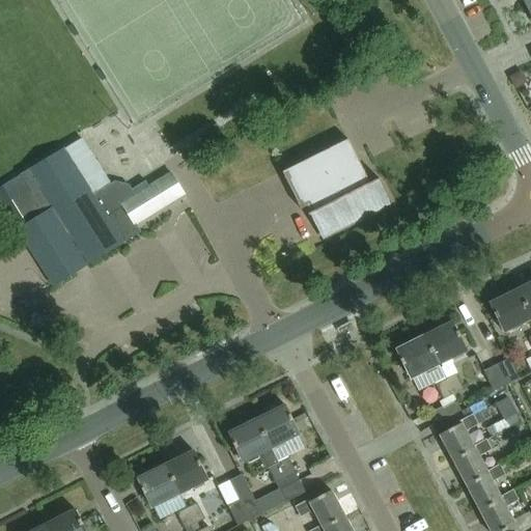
[(530,0),(520,0),(530,20),(530,0)]
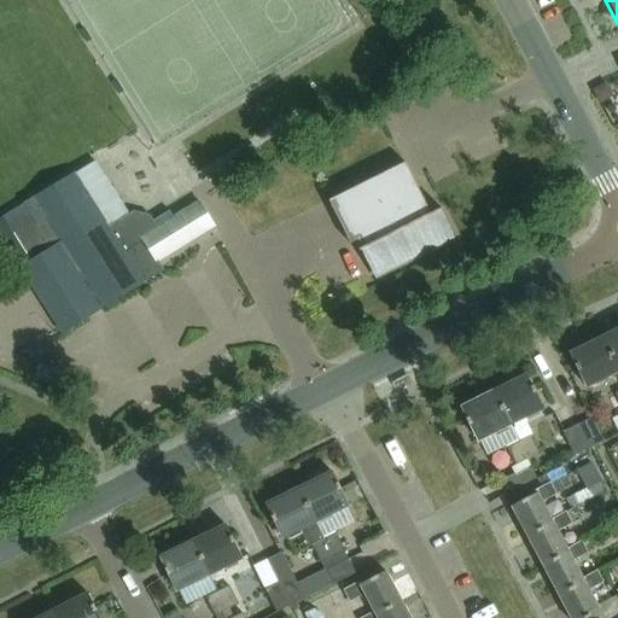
[(426,215),(401,164),(325,202),(347,245),(359,239),(362,248),(355,251),(355,254),(359,251),(372,279),(449,240),(435,213),(438,211),(437,209),(426,215)]
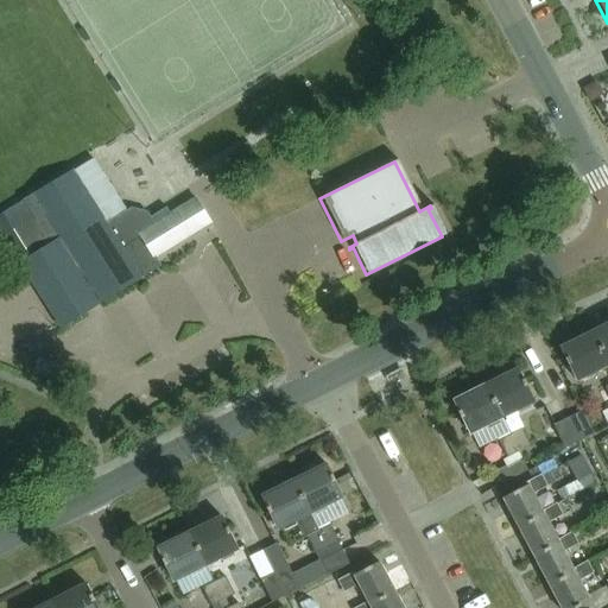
[(46,216),(102,304),(143,278),(163,266),(157,258),(214,223),(196,196),(170,213),(168,208),(152,217),(149,211),(132,208),(108,222),(74,169),(24,200),(2,213),(14,230),(35,217),(37,222),(46,216)]
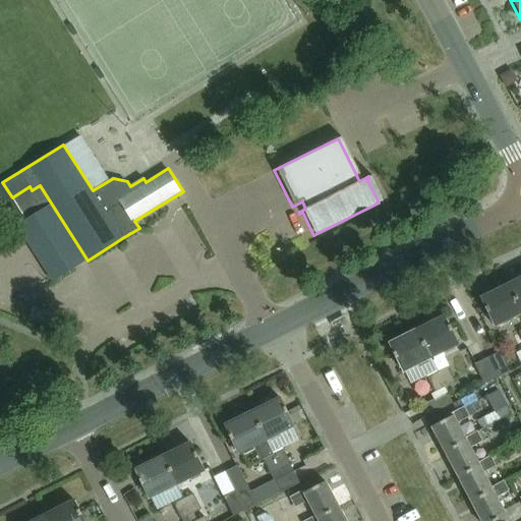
[(52,282),(88,261),(40,185),(32,190),(30,186),(12,197),(25,219),(16,225),(52,282)]
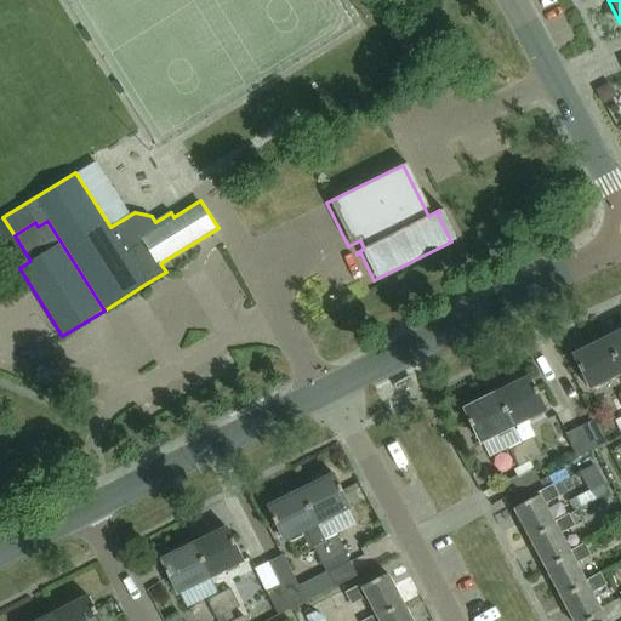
[(620,365),(620,329),(607,336),(620,365)]
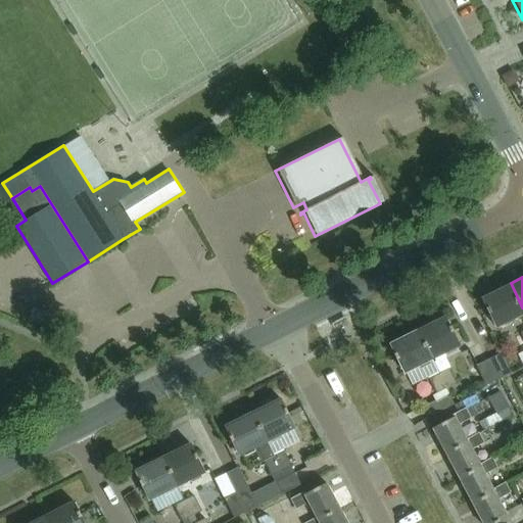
[(497,325),(522,312),(522,307),(511,283),(482,297),(488,311),(490,311),(497,325)]
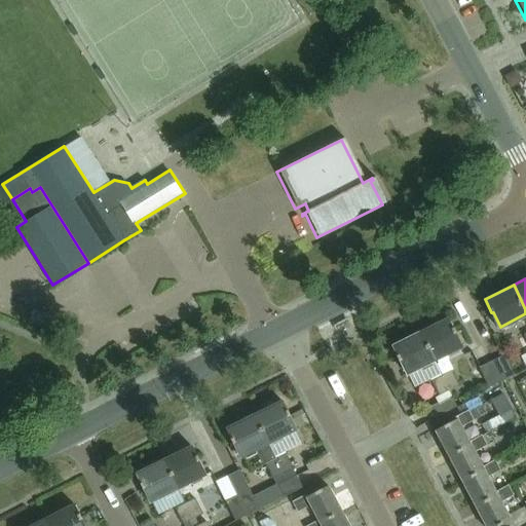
[(435,360),(462,346),(454,331),(455,331),(449,317),(421,332),(435,360)]
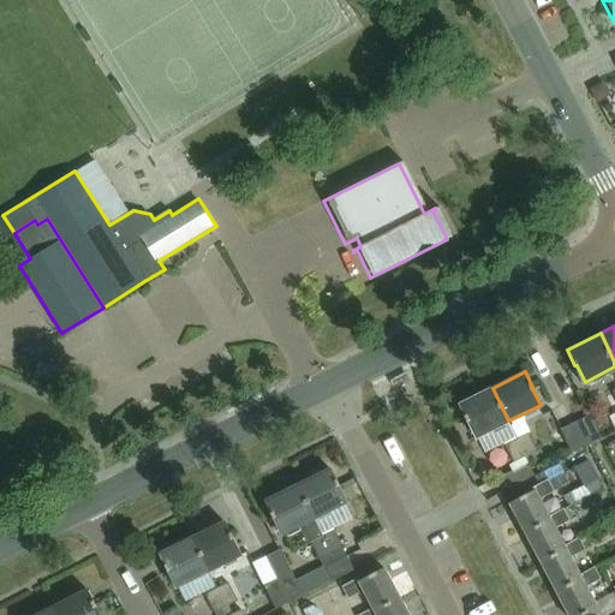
[(477,437),(508,421),(493,388),(459,405),(467,421),(469,421),(477,437)]
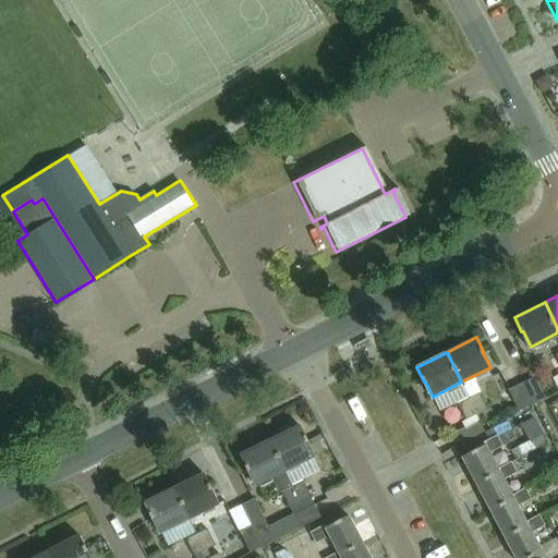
[(533,377),(523,383),(533,404),(545,399),(535,377),(533,377)]
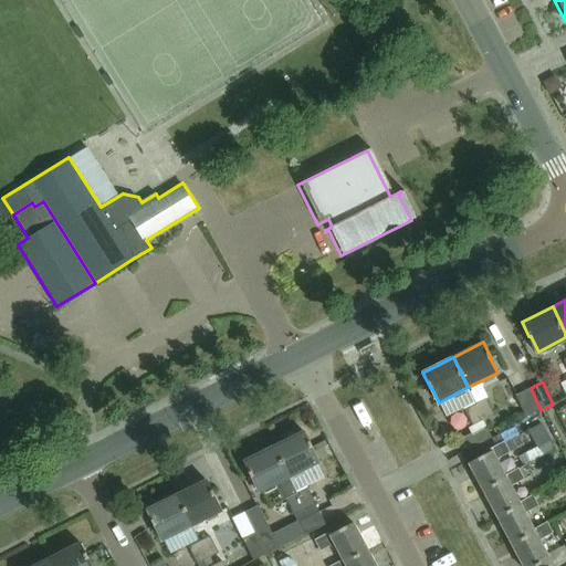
[(531,388),(516,396),(527,418),(541,410),(531,388)]
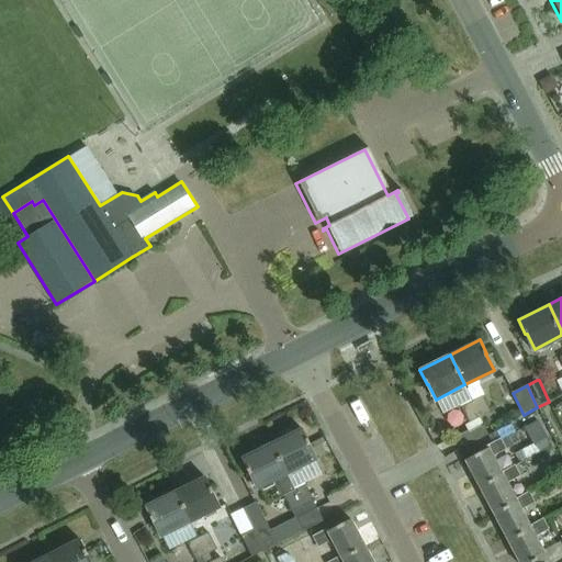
[(472,400),(481,416),(492,411),(483,394),(472,400)]
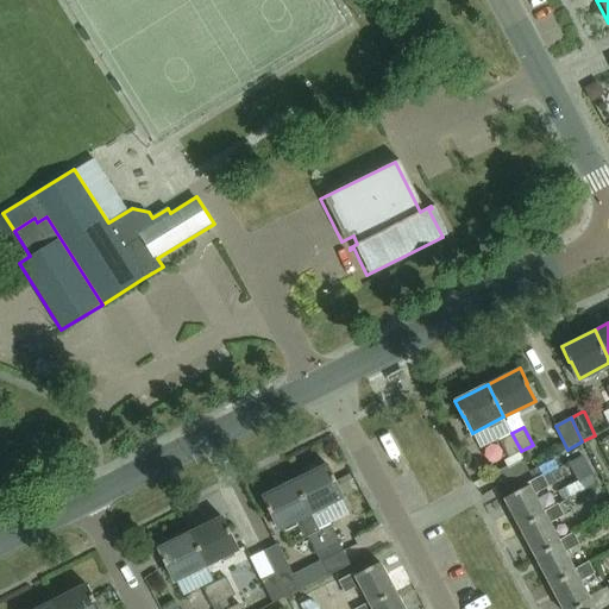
[(520,452),(521,451),(512,433),(501,439),(509,457),(520,452)]
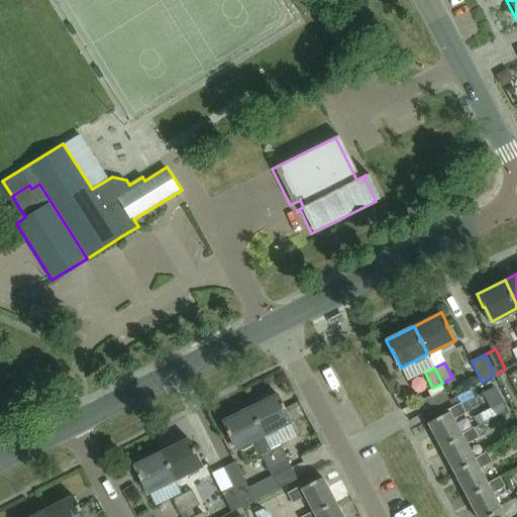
[(500,383),(487,390),(499,411),(511,405),(500,383)]
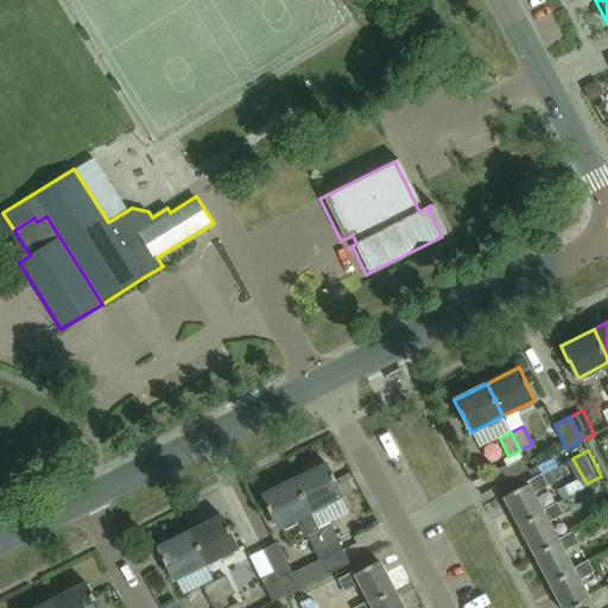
[(502,483),(529,469),(519,451),(508,456),(504,460),(506,466),(494,470),(502,483)]
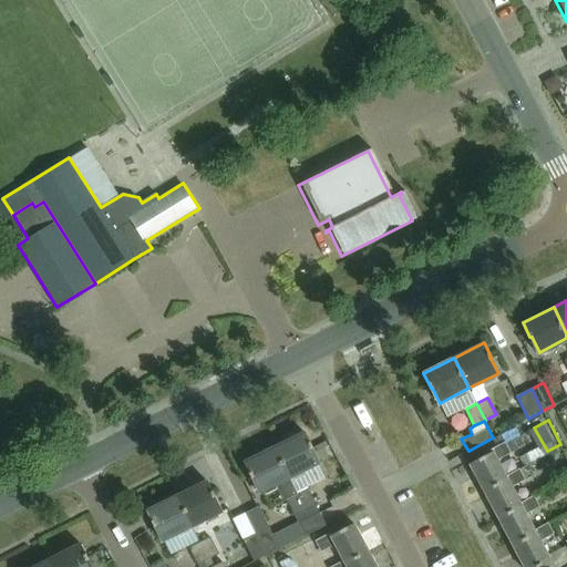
[(274,449),(290,478),(319,464),(311,449),(312,447),(305,432),(274,449)]
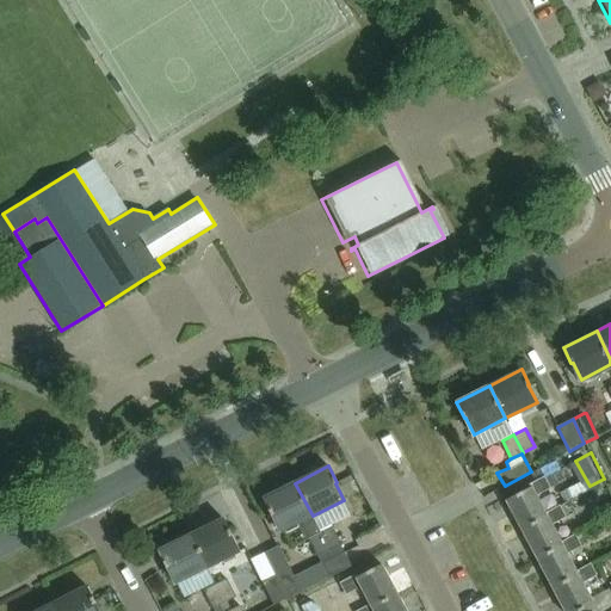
[(532,486),(507,499),(523,529),(548,516),(547,513),(537,495),(551,487),(545,476),(531,483),(532,486)]
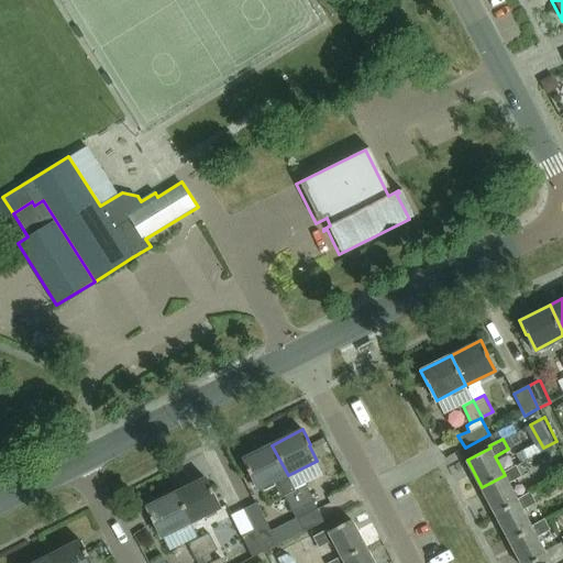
[(288,475),(272,445),(242,460),(250,475),(251,474),(260,489),(273,483),(279,496),(284,494),(297,520),(308,515),(300,498),(296,490),(288,475)]
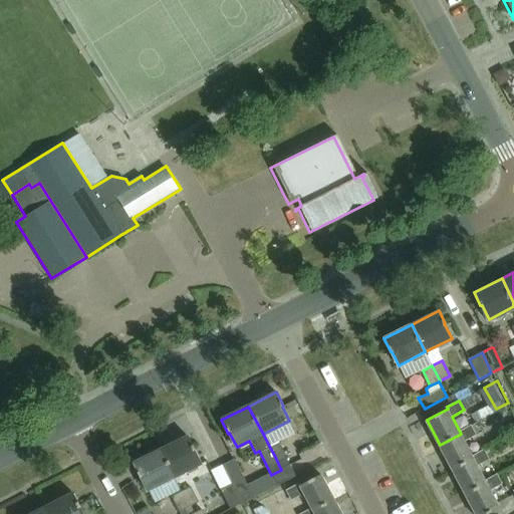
[(465,441),(478,435),(473,425),(460,432),(461,434),(440,445),(453,469),(474,458),(473,456),(465,441)]
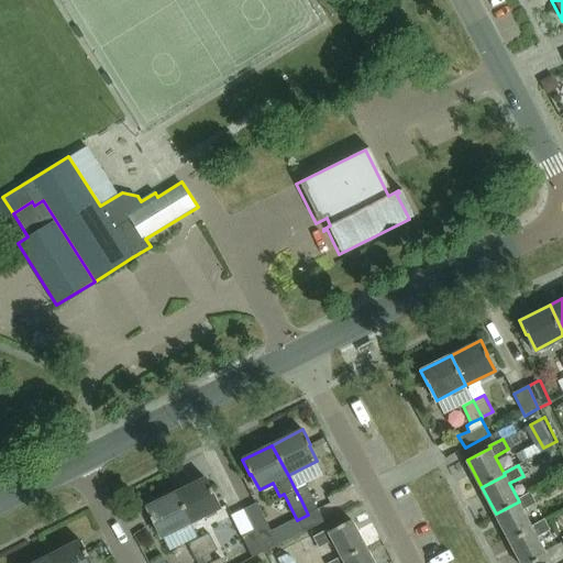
[(190,523),(219,509),(212,495),(213,494),(206,478),(175,493),(190,523)]
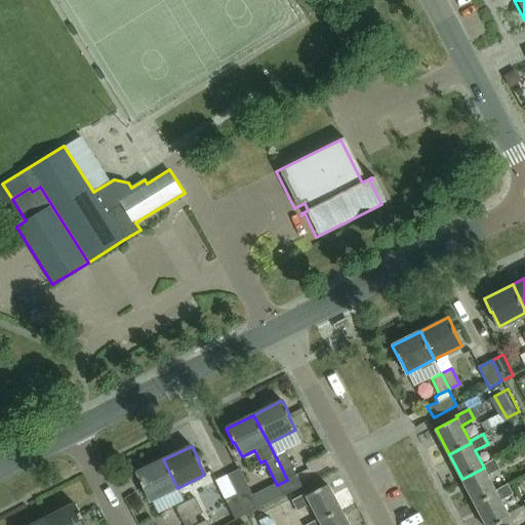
[(283,496),(301,487),(285,453),(276,457),(280,465),(287,480),(277,485),(283,496)]
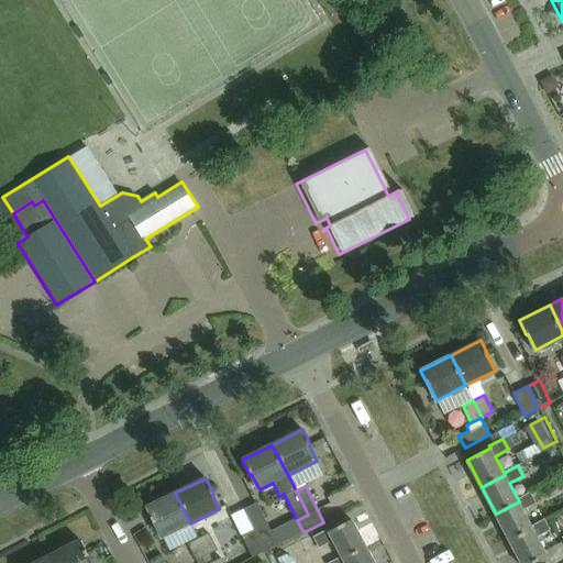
[(161,538),(190,523),(175,493),(145,508),(153,523),(154,522),(161,538)]
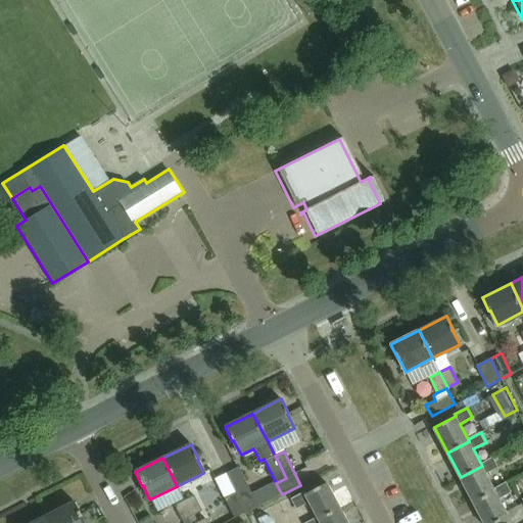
[(482,466),(461,477),(474,503),(495,491),(494,489),(486,473),(498,467),(493,458),(481,464),(482,466)]
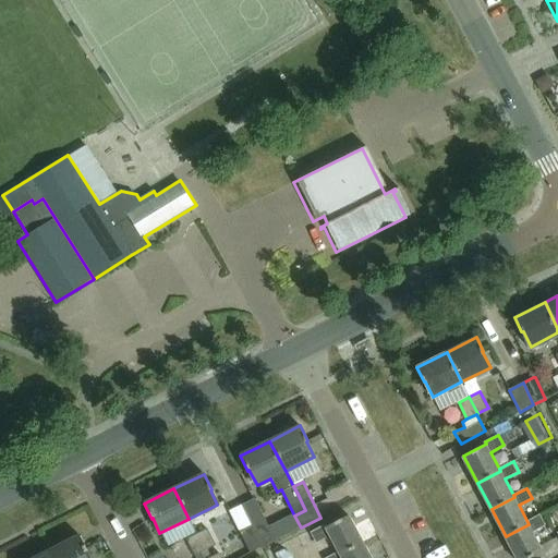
[(253,525),(264,547),(276,541),(255,498),(243,504),(253,525)]
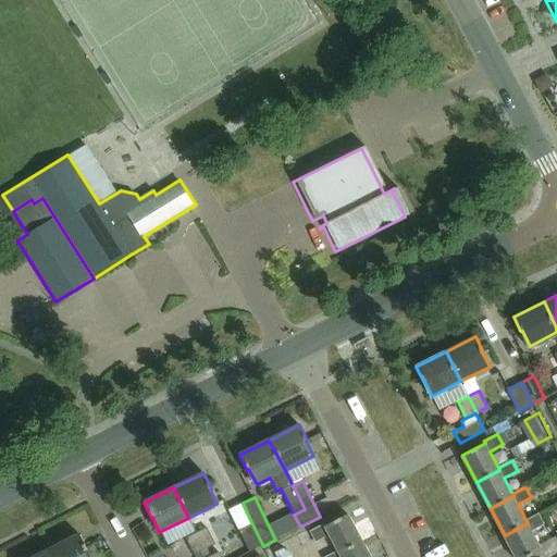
[(325,523),(312,531),(318,542),(331,534),(338,551),(339,553),(363,541),(349,514),(326,525),(325,523)]
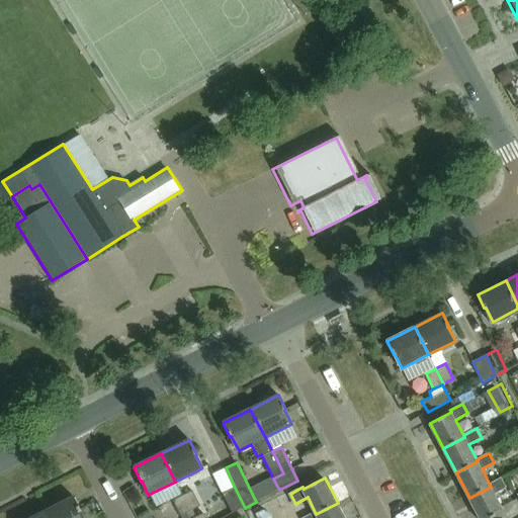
[(491,487),(469,498),(480,517),(492,517),(504,512),(495,494),(507,488),(502,478),(490,485),(491,487)]
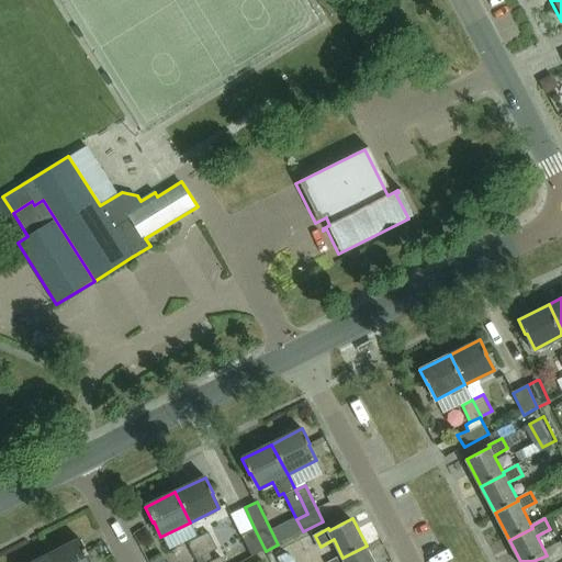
[(253,558),(266,551),(255,529),(242,536),(253,558)]
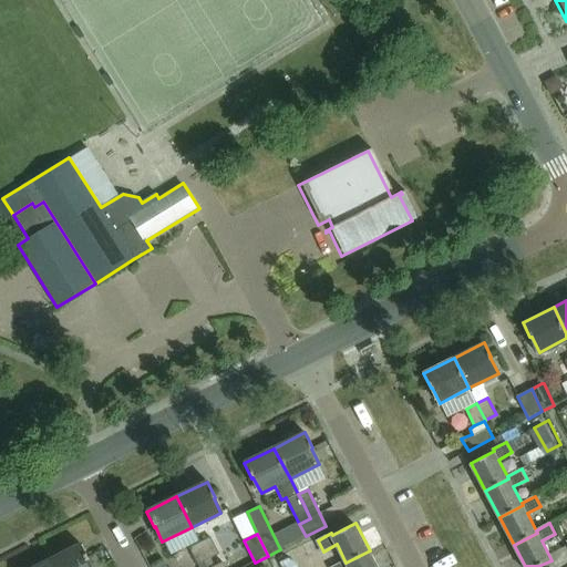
[(200,543),(208,559),(219,554),(212,537),(200,543)]
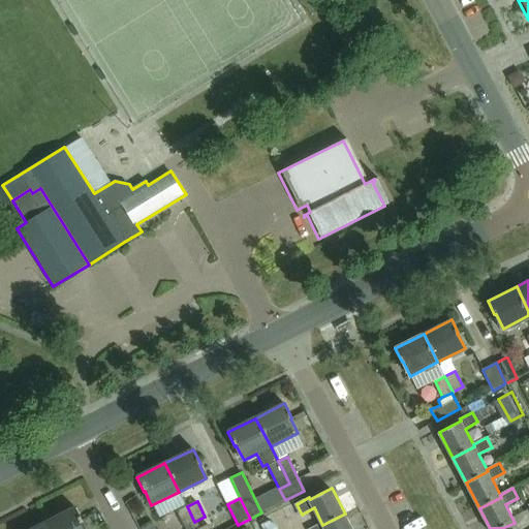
[(184,527),(194,522),(187,506),(176,511),(184,527)]
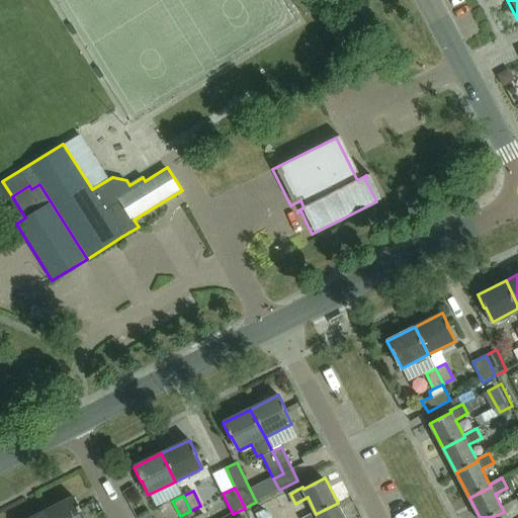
[(85,517),(75,497),(47,510),(51,517),(85,517)]
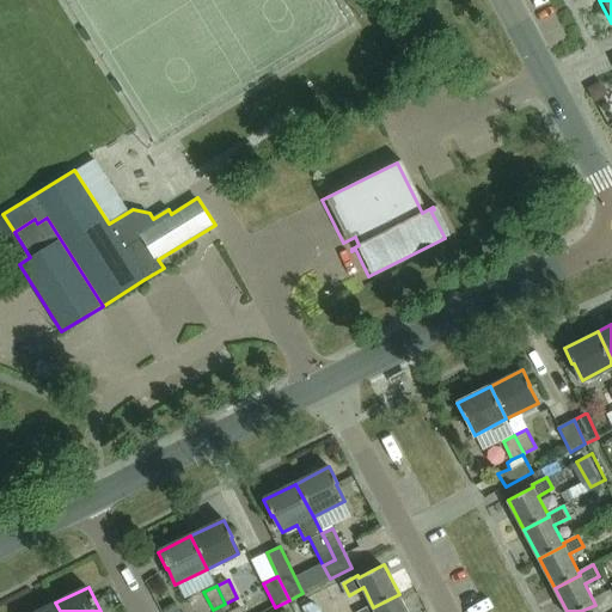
[(372,605),(359,611),(408,611),(399,594),(373,607),(372,605)]
